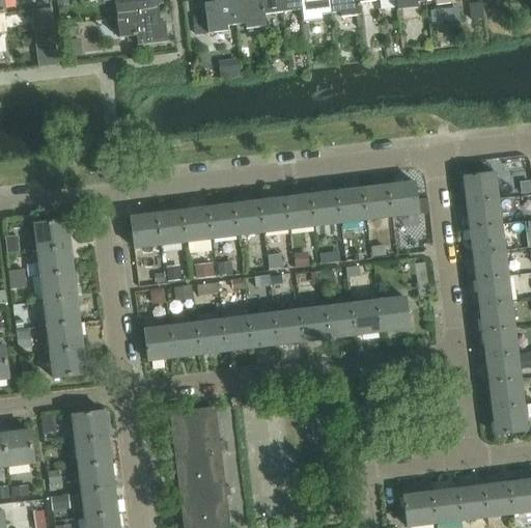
[(114,0),(117,18),(159,12),(157,0),(114,0)]
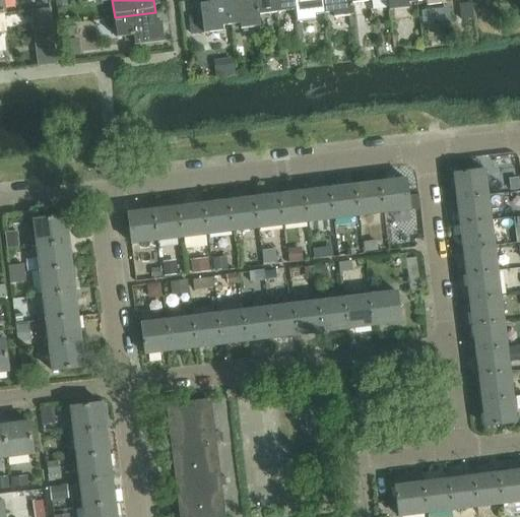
[(232,23),(228,0),(209,0),(209,1),(200,2),(203,31),(223,28),(223,24),(232,23)]
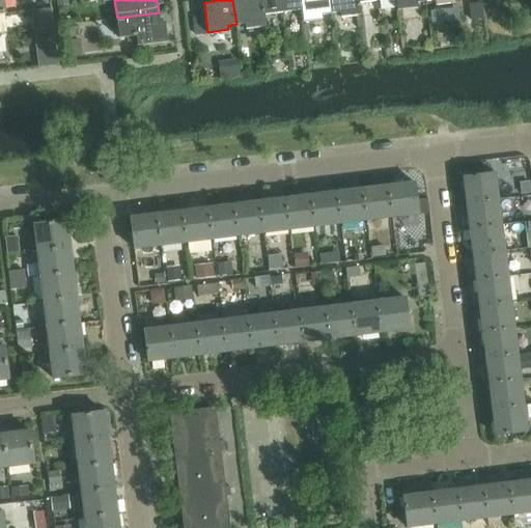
[(232,0),(236,24),(246,23),(246,27),(266,25),(264,14),(262,0),(232,0)]
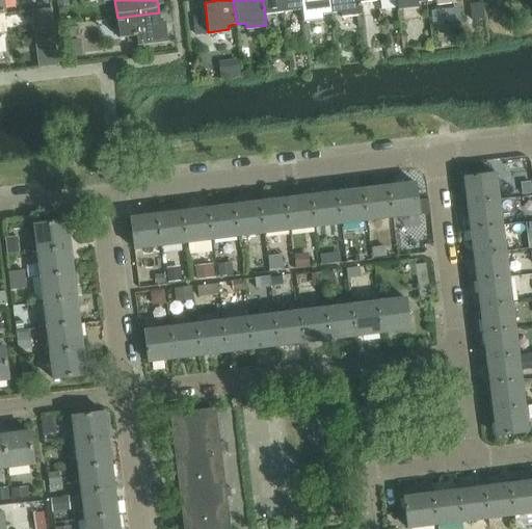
[(283,10),(281,0),(263,0),(265,14),(283,10)]
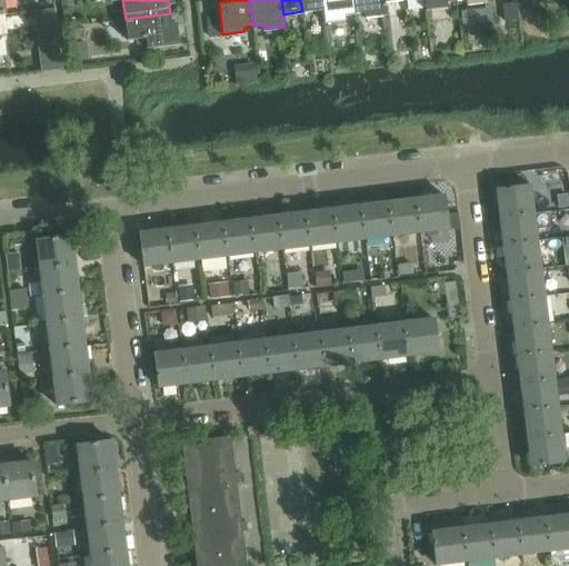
[(300,0),(302,11),(323,9),(322,0),(300,0)]
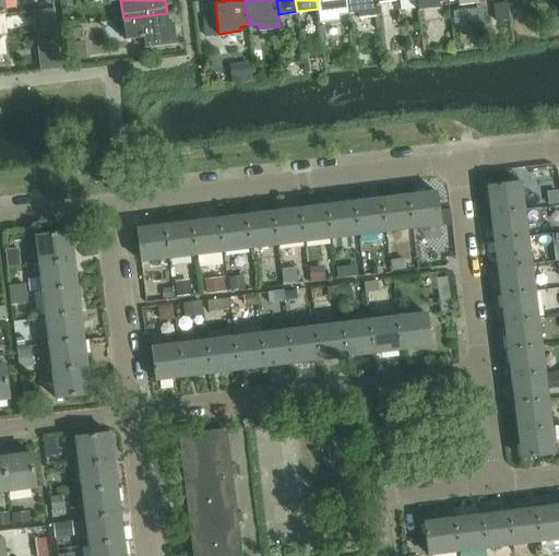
[(317,0),(318,9),(319,22),(341,19),(340,13),(348,12),(346,0),(317,0)]
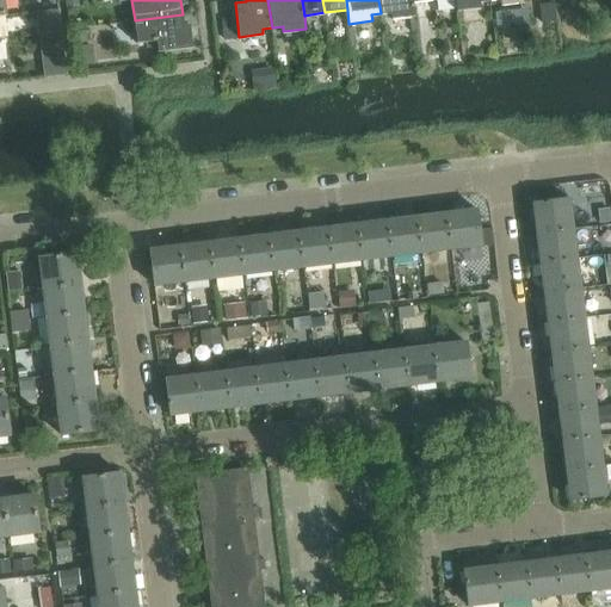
[(378,0),(381,13),(392,12),(393,18),(415,16),(414,1),(412,2),(412,0),(378,0)]
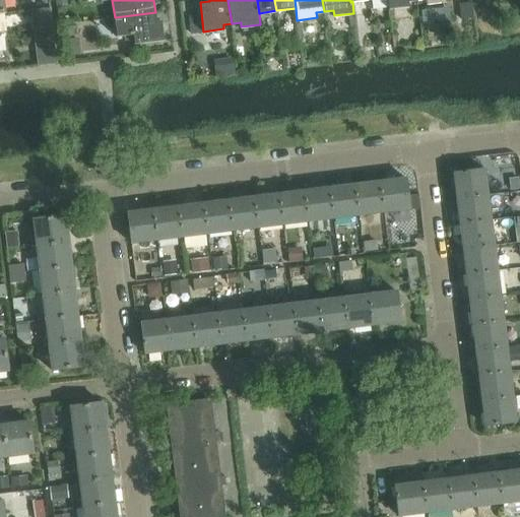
[(417,0),(388,0),(389,8),(409,6),(408,1),(417,0)]
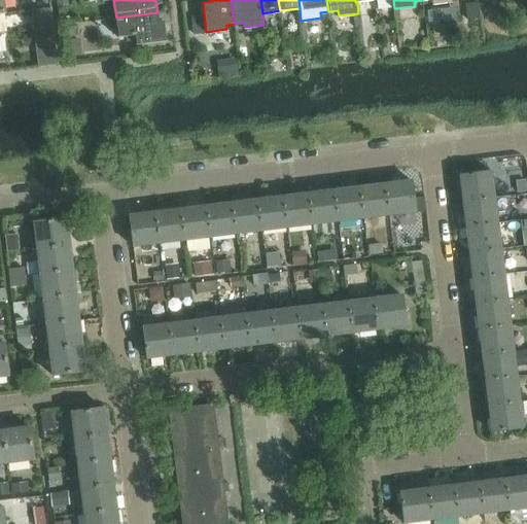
[(157,12),(116,18),(118,37),(135,35),(136,43),(166,40),(165,30),(160,30),(157,12)]
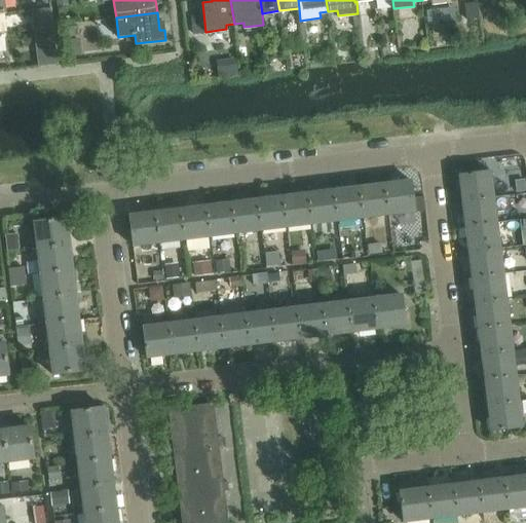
[(458,173),(461,199),(492,195),(489,169),(458,173)]
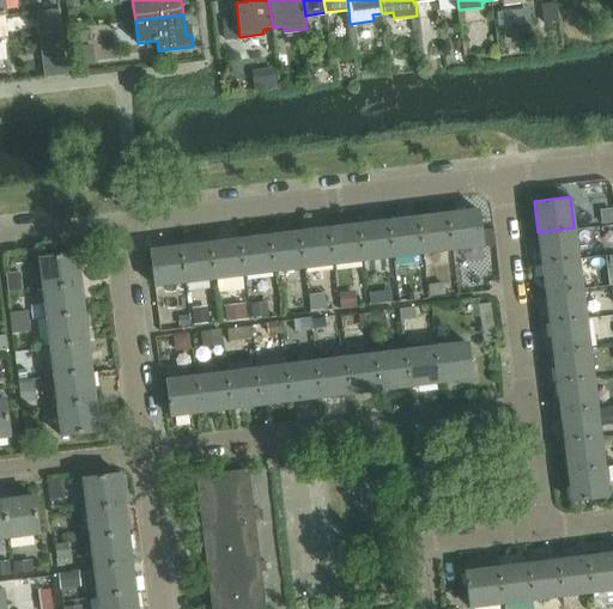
[(448,212),(453,248),(483,244),(478,208),(448,212)]
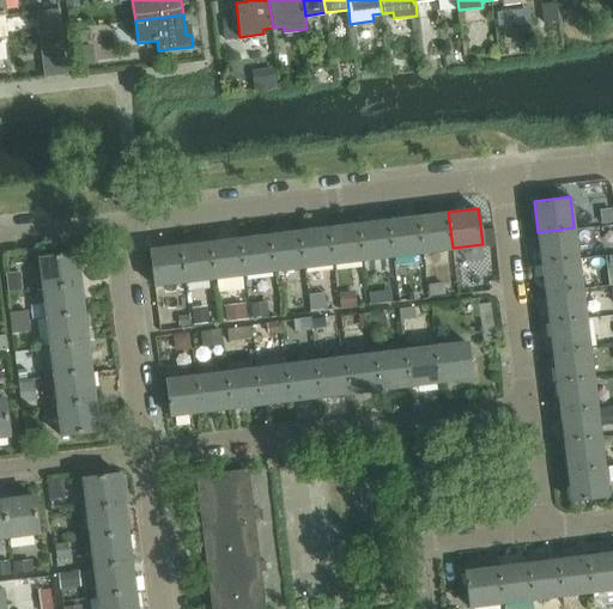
[(418,215),(423,251),(453,248),(448,212),(418,215)]
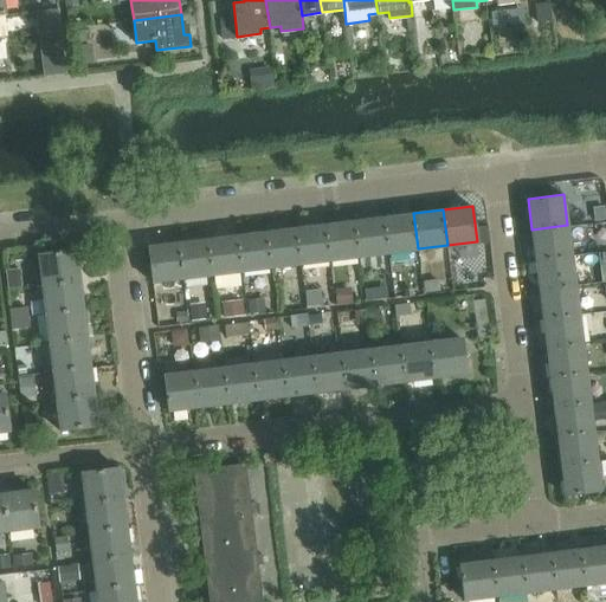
[(385,217),(388,252),(418,248),(413,213),(385,217)]
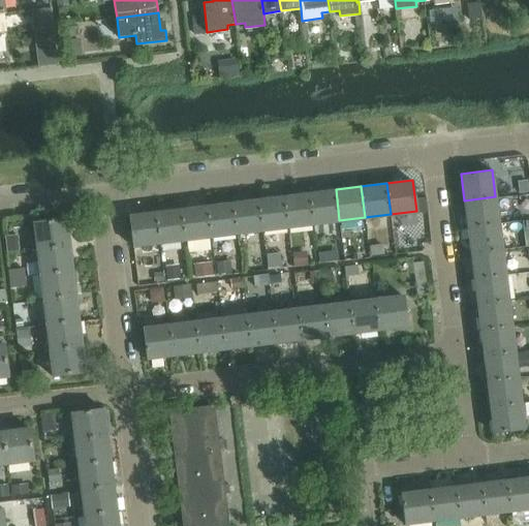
[(310,192),(314,223),(339,220),(336,189),(310,192)]
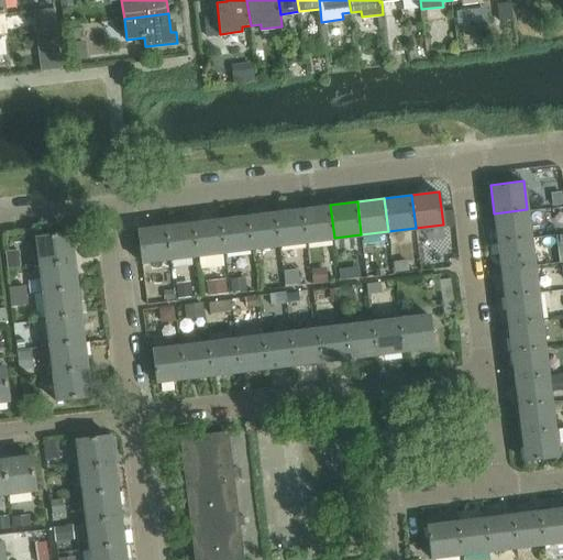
[(334,238),(330,205),(302,208),(307,241),(334,238)]
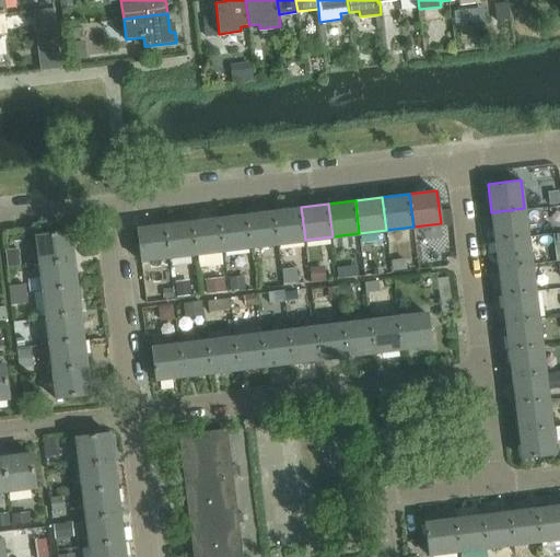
[(273,210),(278,243),(305,240),(301,207),(273,210)]
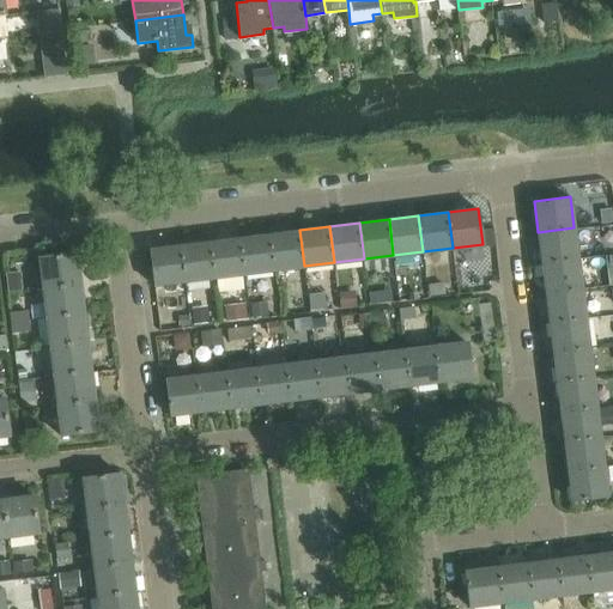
[(574,227),(538,232),(542,261),(577,257),(574,227)]
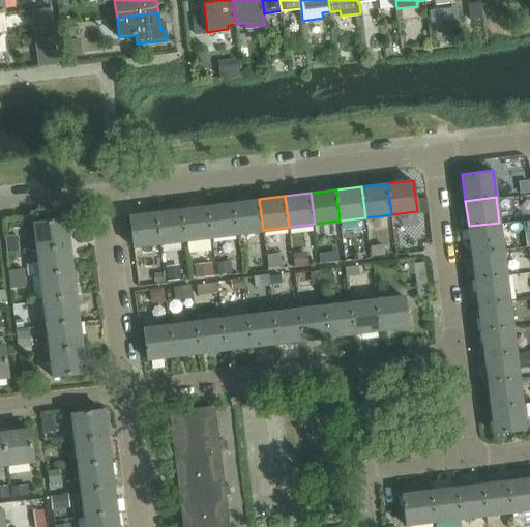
[(259,199),(233,202),(237,233),(263,230),(259,199)]
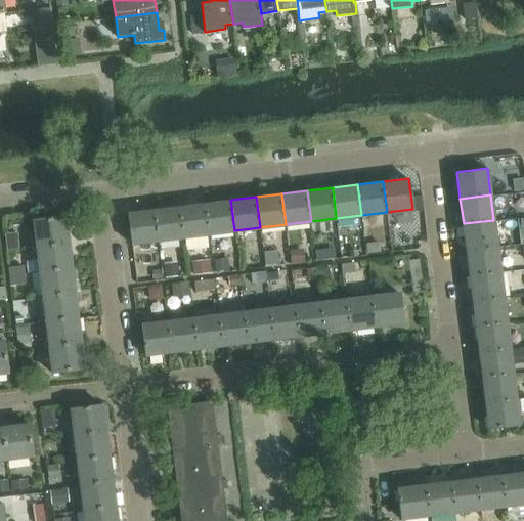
[(230,200),(206,203),(209,233),(234,230),(230,200)]
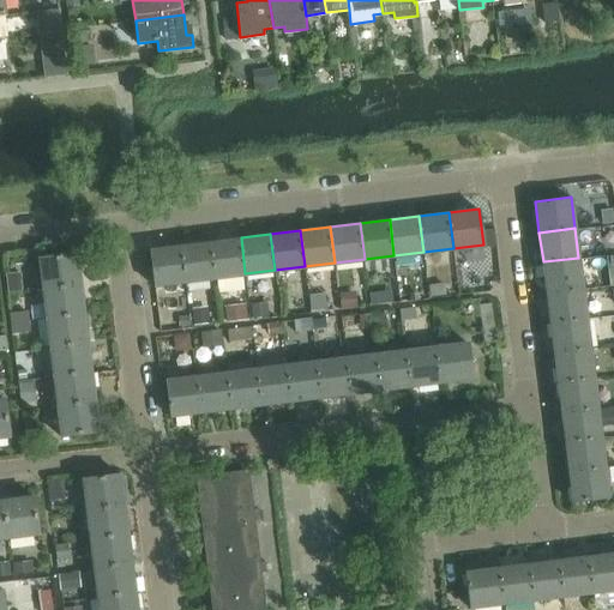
[(241,237),(211,241),(216,277),(245,273),(241,237)]
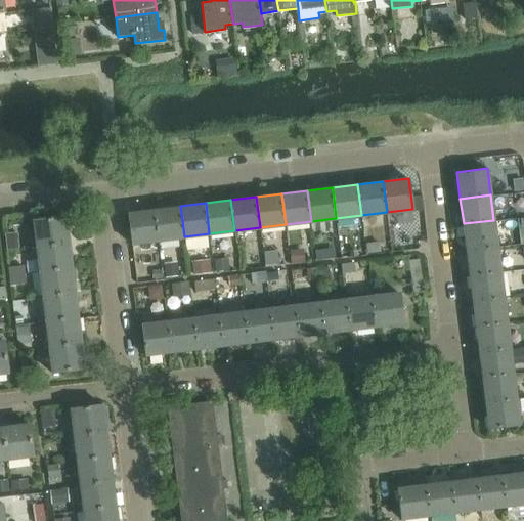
[(184,236),(180,206),(155,209),(158,240),(184,236)]
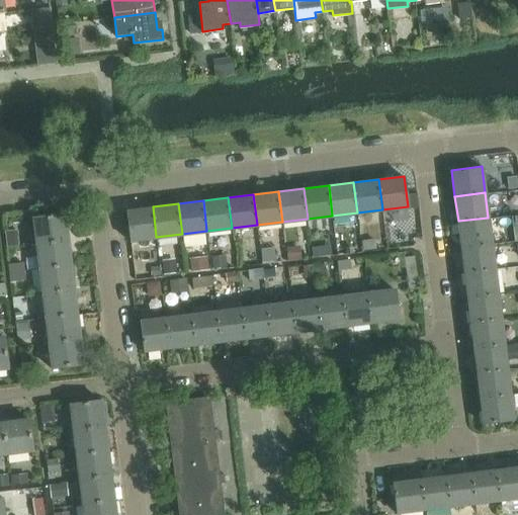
[(156,237),(153,206),(126,210),(131,241),(156,237)]
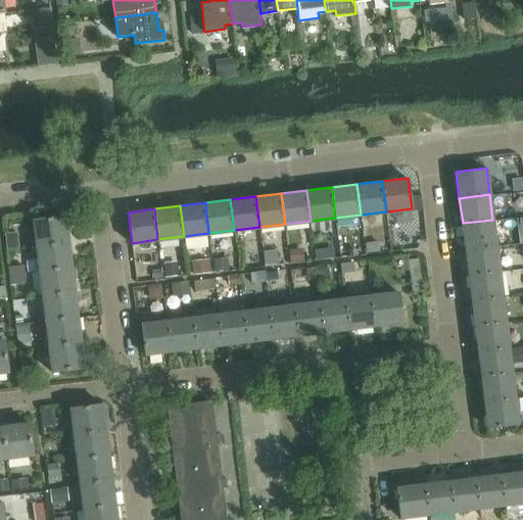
[(34,219),(37,245),(68,241),(65,215),(34,219)]
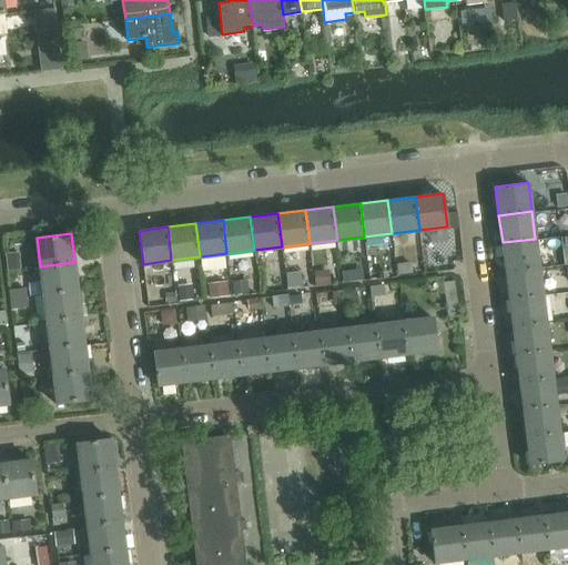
[(503,242),(506,270),(538,265),(535,239),(503,242)]
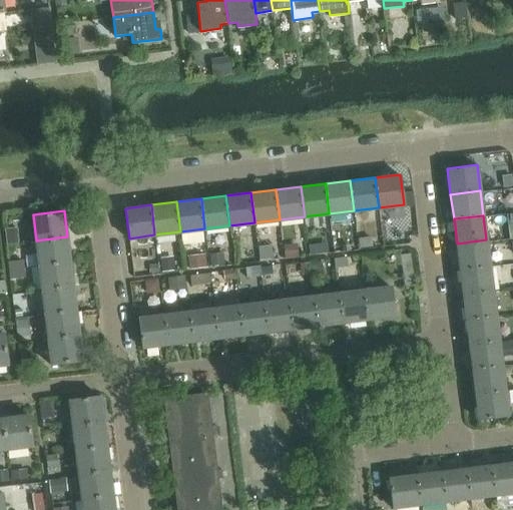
[(36,240),(39,265),(70,261),(67,236),(36,240)]
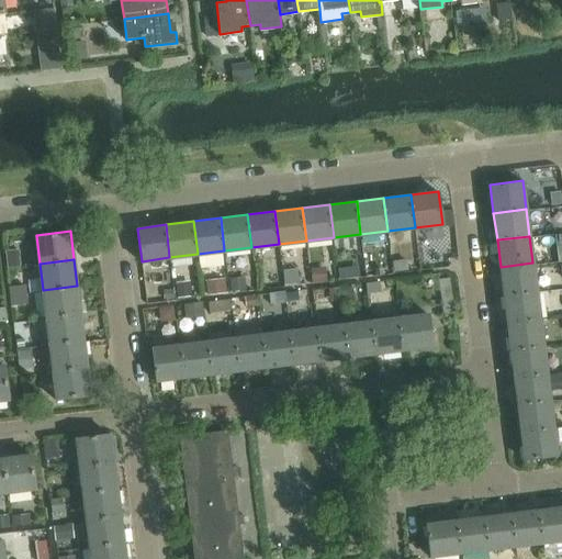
[(501,267),(504,294),(537,290),(532,263),(501,267)]
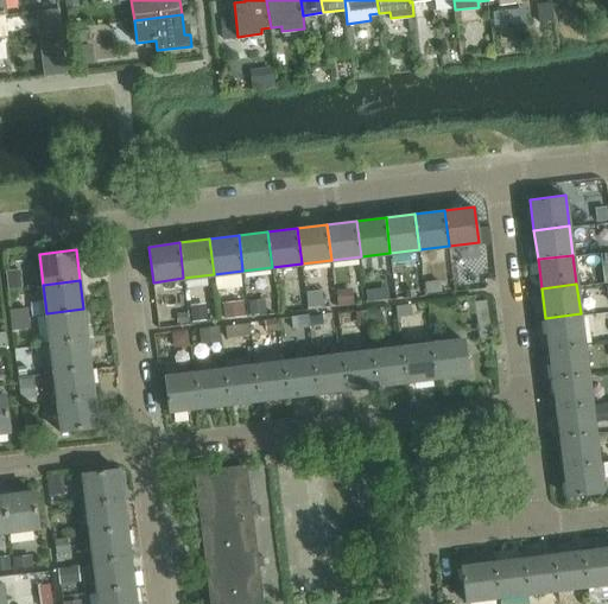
[(474,300),(480,337),(489,336),(485,299),(474,300)]
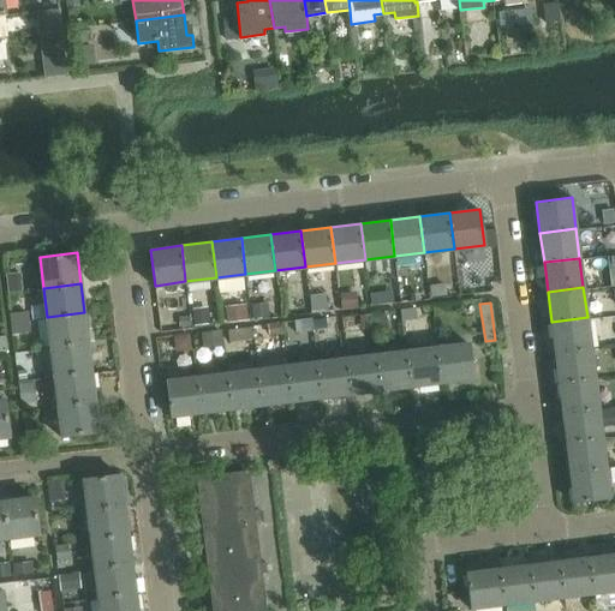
[(11,311),(12,322),(29,319),(28,309),(11,311)]
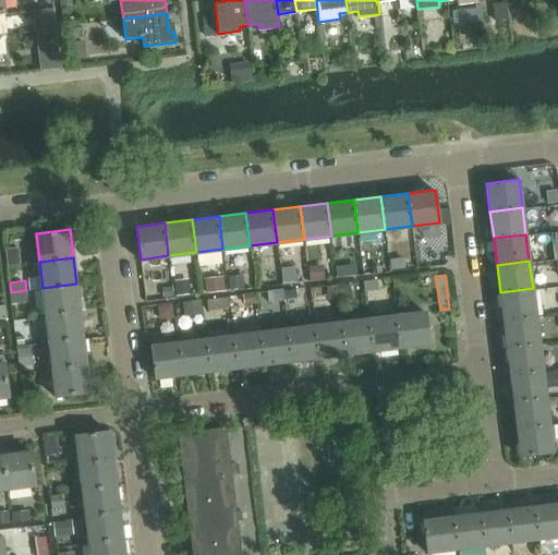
[(80,310),(76,284),(43,288),(46,314),(80,310)]
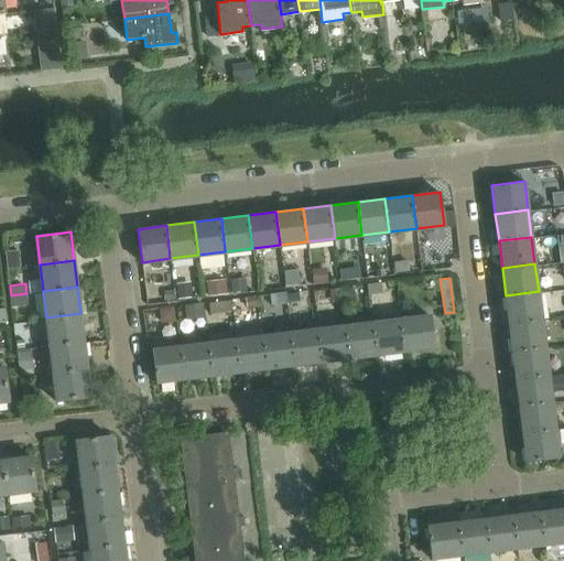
[(539,291),(506,295),(509,323),(542,319),(539,291)]
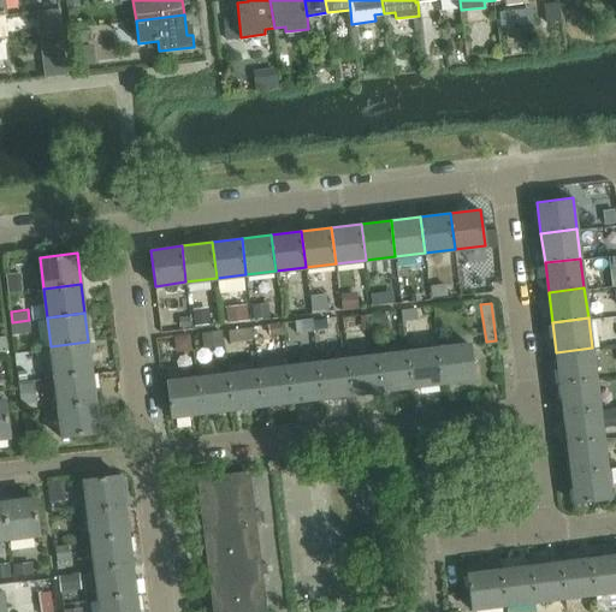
[(29,320),(12,322),(13,333),(31,330),(29,320)]
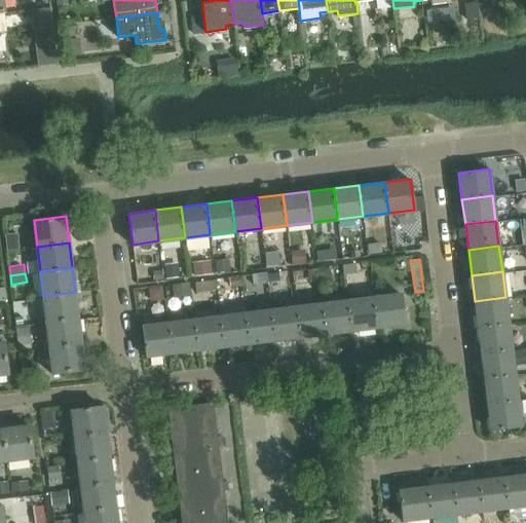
[(43,296),(46,321),(78,316),(75,292),(43,296)]
